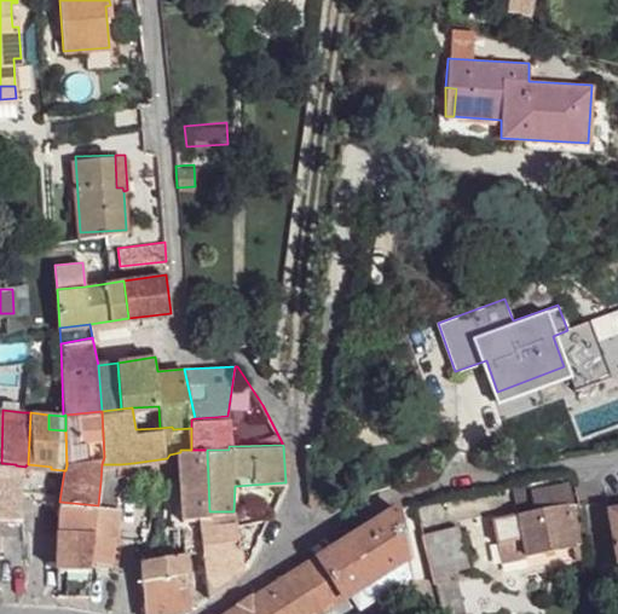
[(194,519),(198,519),(209,519),(209,511),(207,450),(191,450),(180,450),(180,452),(182,482),(182,498),(182,519),(185,519),(194,519)]
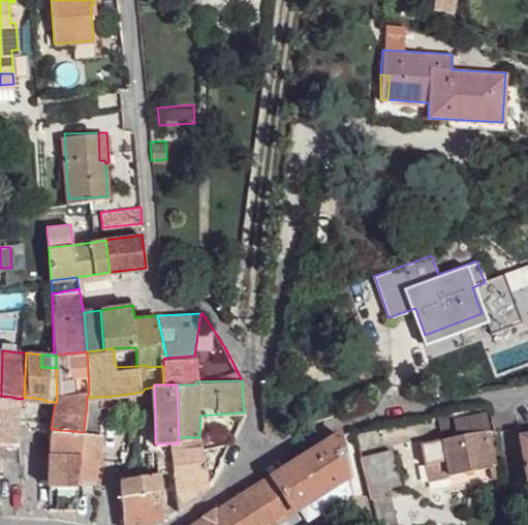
[(155,412),(154,387),(145,389),(143,392),(114,396),(123,405),(123,418),(129,418),(129,421),(130,421),(142,421),(142,413),(155,412)]
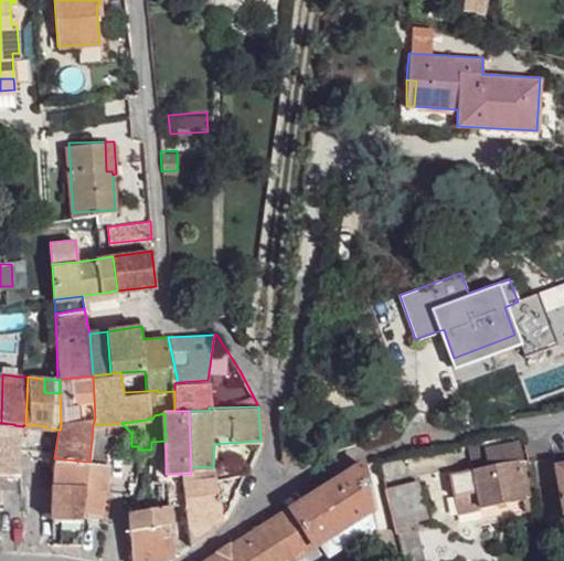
[(0,474),(19,475),(17,448),(14,425),(14,424),(1,423),(0,422),(0,474)]
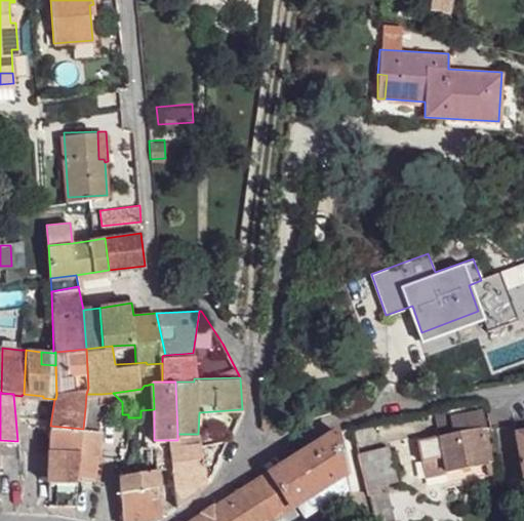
[(27,416),(42,418),(43,398),(43,396),(24,394),(22,395),(22,396),(13,395),(15,416),(27,416)]
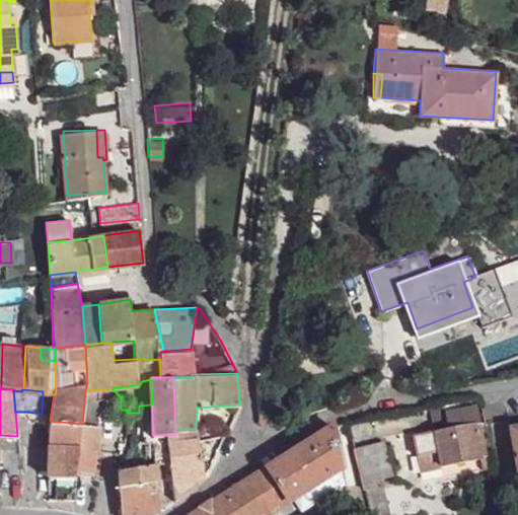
[(100,389),(85,389),(84,403),(99,406),(100,389)]
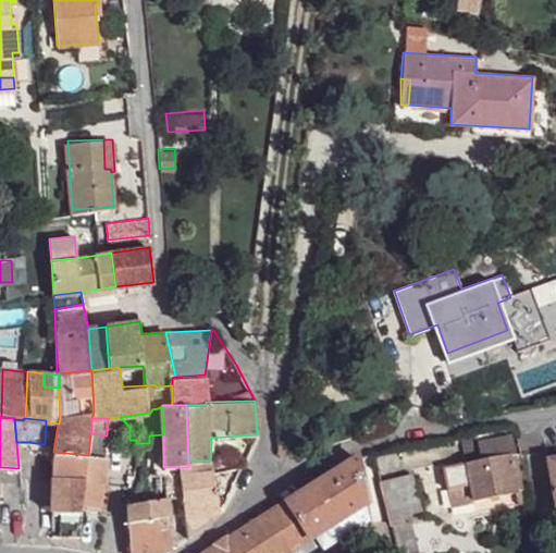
[(45,452),(53,452),(58,424),(46,422),(45,444),(45,452)]
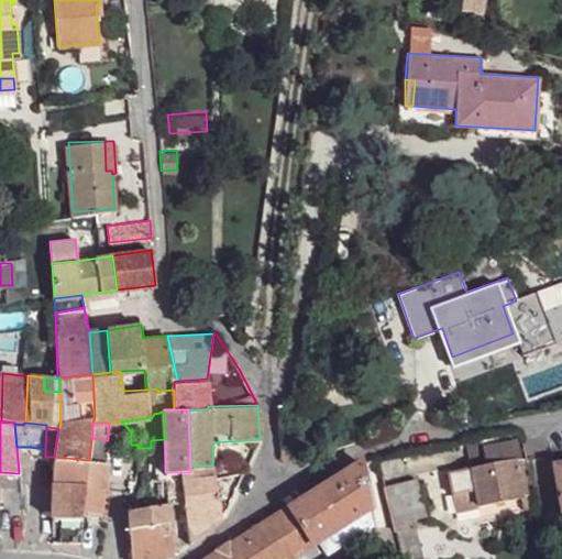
[(518,452),(514,436),(480,442),(484,464),(514,459),(519,458),(518,452)]
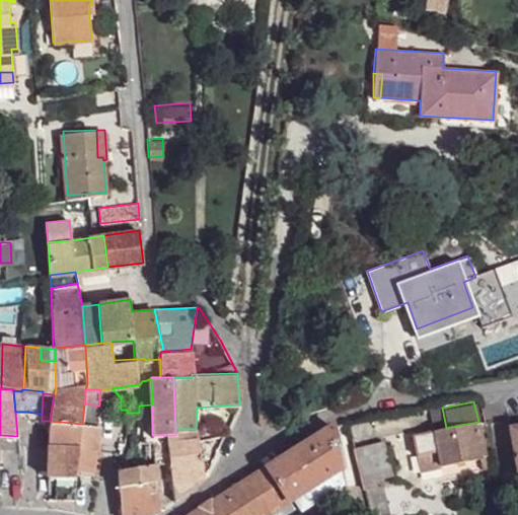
[(99,406),(84,403),(82,424),(98,425),(99,406)]
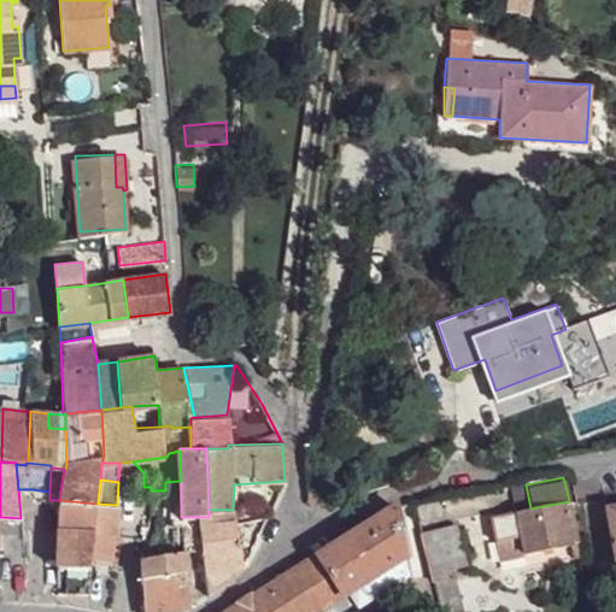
[(315,506),(323,504),(322,484),(309,486),(310,504),(311,505),(311,506),(315,506)]
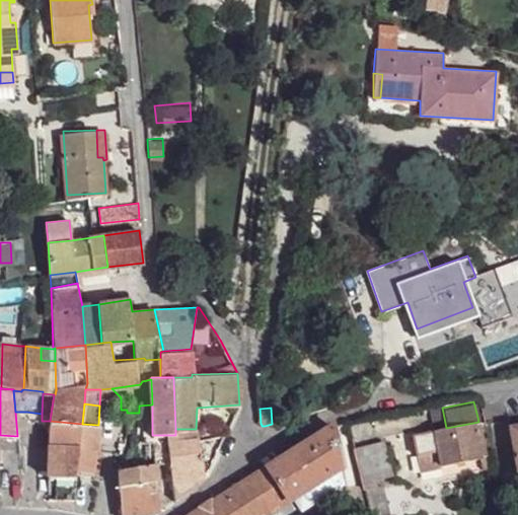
[(143,435),(152,435),(152,418),(143,419),(143,435)]
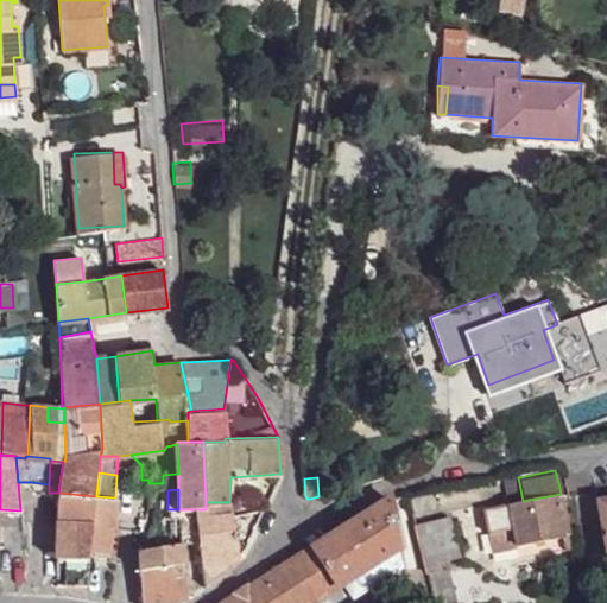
[(96,496),(58,493),(57,519),(94,524),(96,496)]
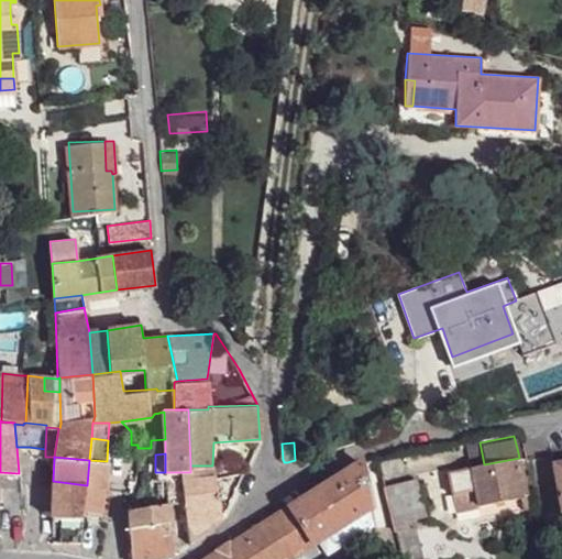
[(484,464),(470,467),(475,486),(478,506),(520,497),(514,459),(484,464)]
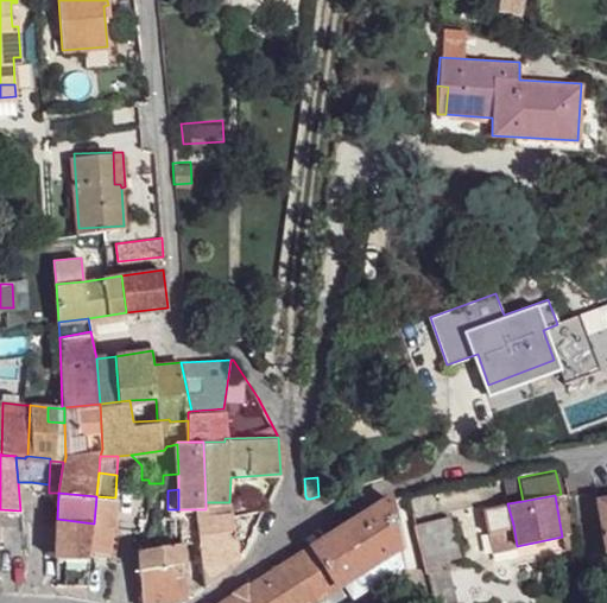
[(115,497),(96,496),(94,524),(90,550),(109,551),(112,528),(115,497)]
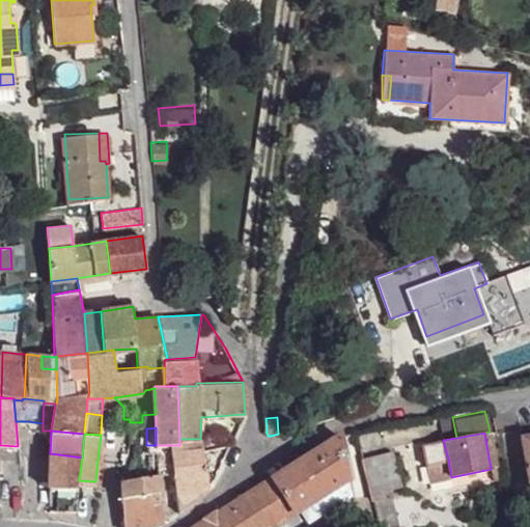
[(339,434),(229,504),(243,526),(269,526),(350,476),(339,434)]
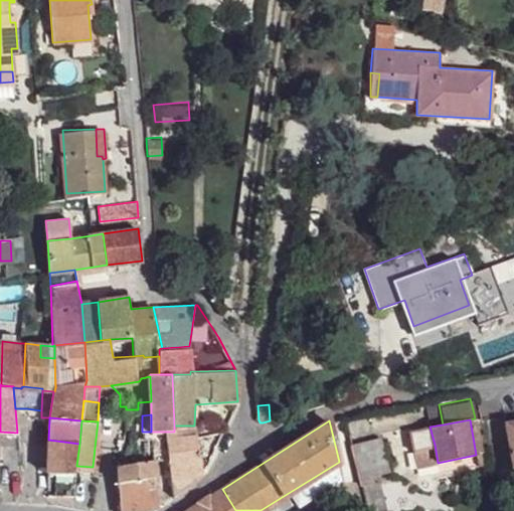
[(513,421),(505,423),(513,468),(513,467),(513,421)]
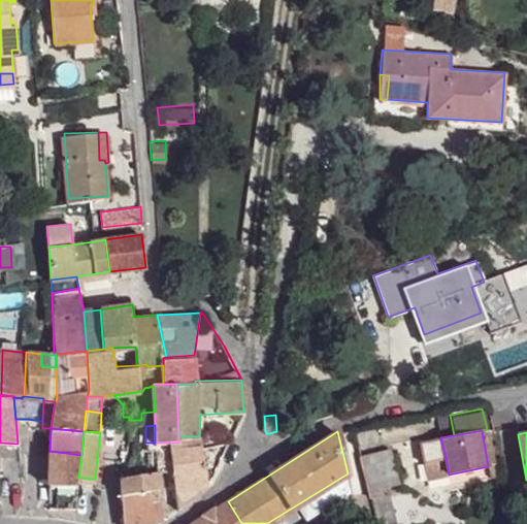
[(174,491),(207,483),(200,446),(199,446),(199,436),(178,436),(178,443),(169,443),(172,470),(174,491)]
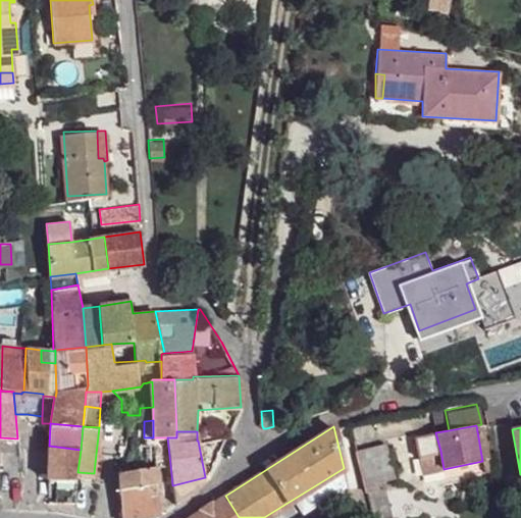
[(440,451),(435,432),(416,436),(419,455),(440,451)]
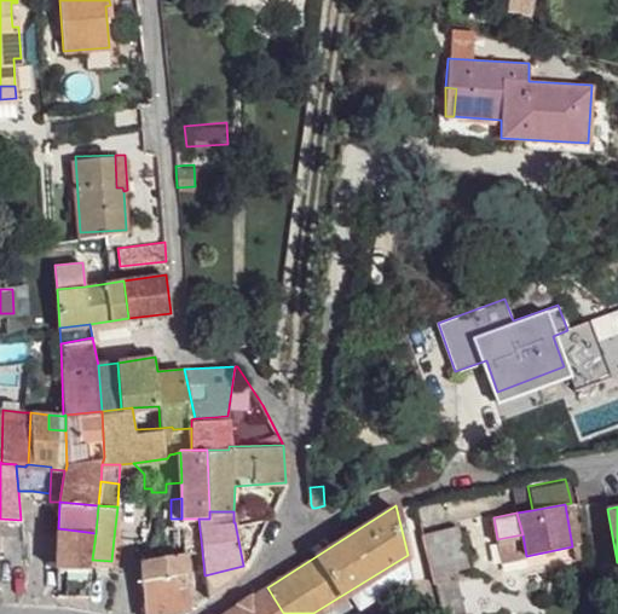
[(183,554),(185,554),(197,551),(202,551),(198,519),(194,519),(185,519),(182,519),(183,554)]
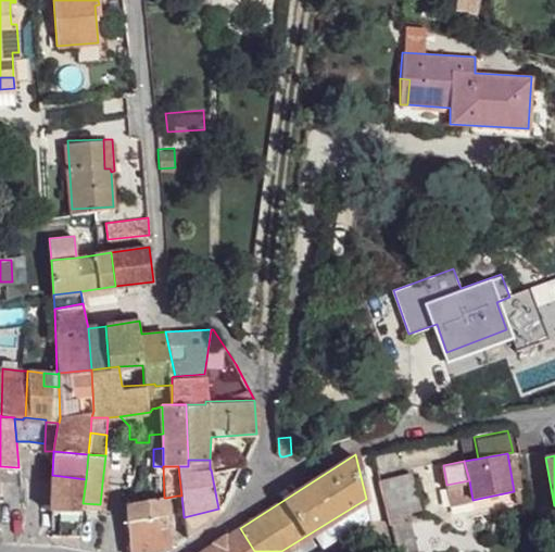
[(378,480),(389,524),(411,519),(418,517),(408,474),(378,480)]
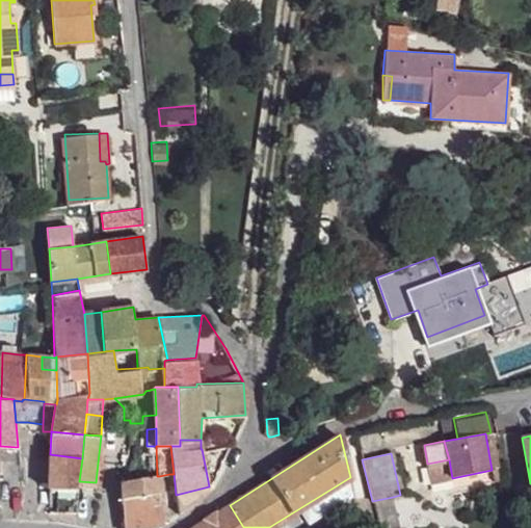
[(78,490),(79,481),(82,458),(50,454),(49,489),(78,490)]
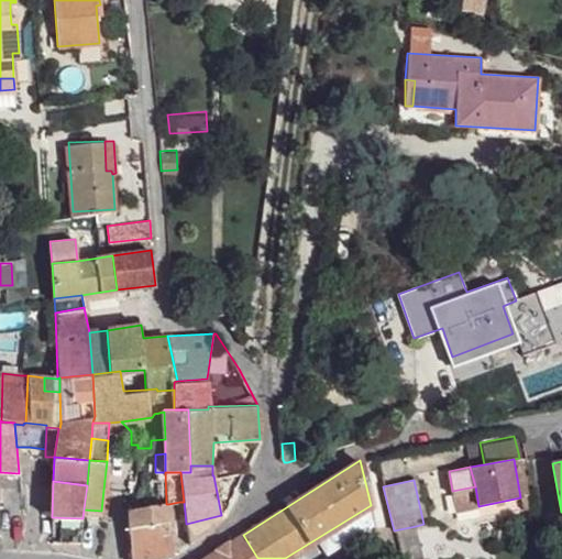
[(158,558),(172,557),(168,504),(166,504),(129,510),(130,526),(128,526),(130,558),(158,558)]
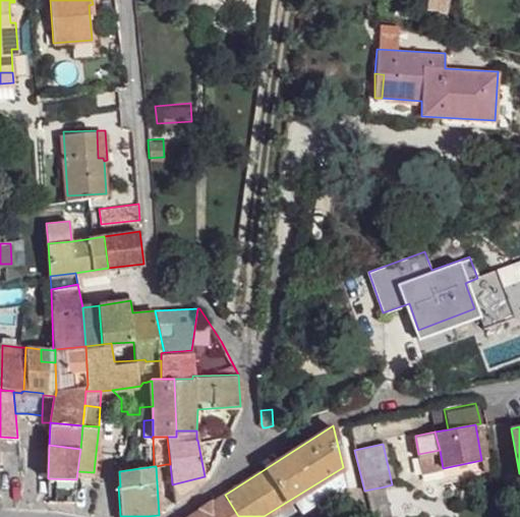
[(282,516),(346,477),(343,467),(264,516),(282,516)]
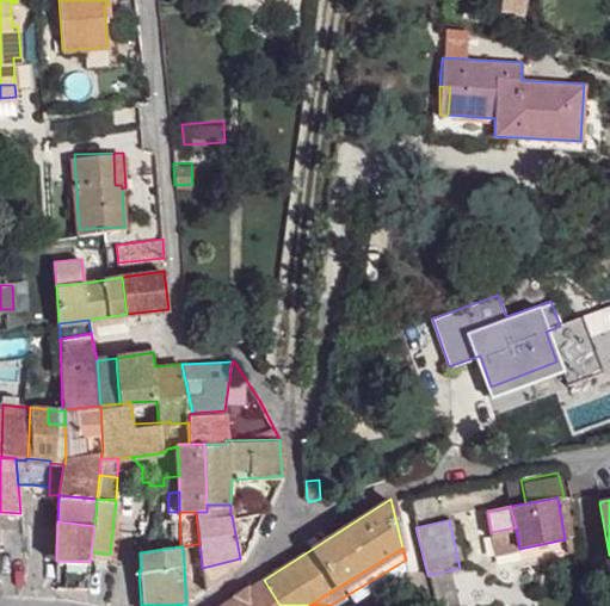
[(225,576),(240,558),(202,568),(205,588),(225,576)]
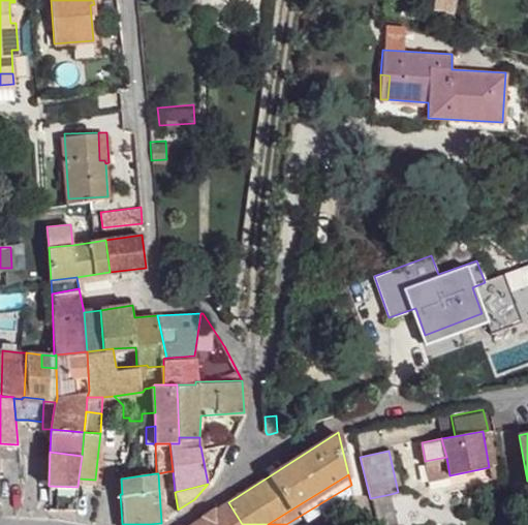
[(74,508),(78,487),(49,486),(49,500),(49,508),(74,508)]
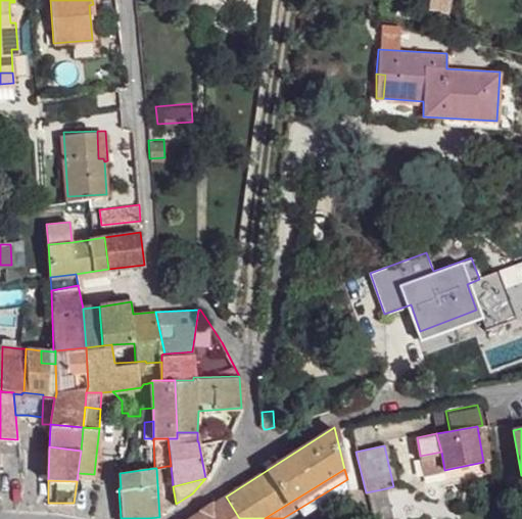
[(366,492),(371,518),(392,518),(386,488),(366,492)]
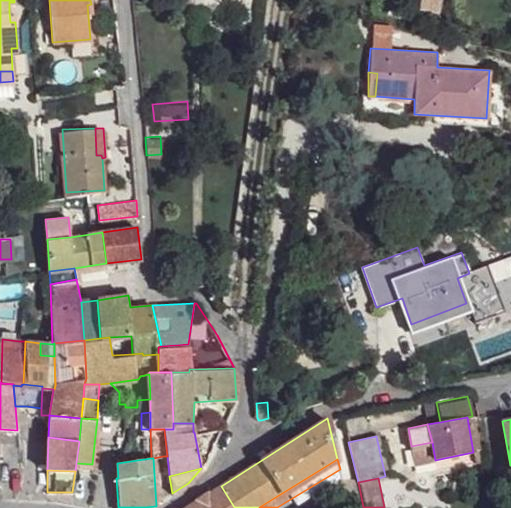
[(234,507),(221,486),(185,507),(234,507)]
